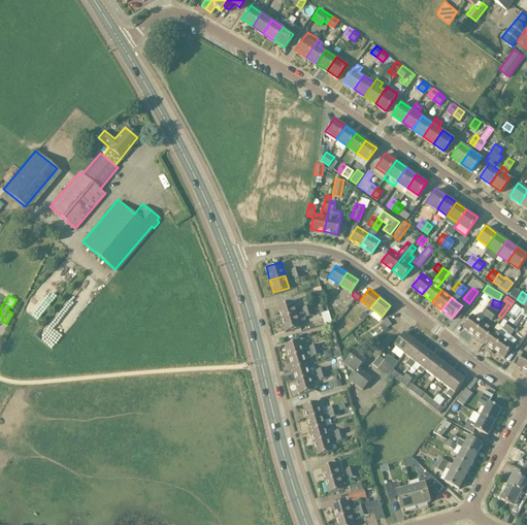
[(292,300),(277,304),(281,318),(296,313),(292,300)]
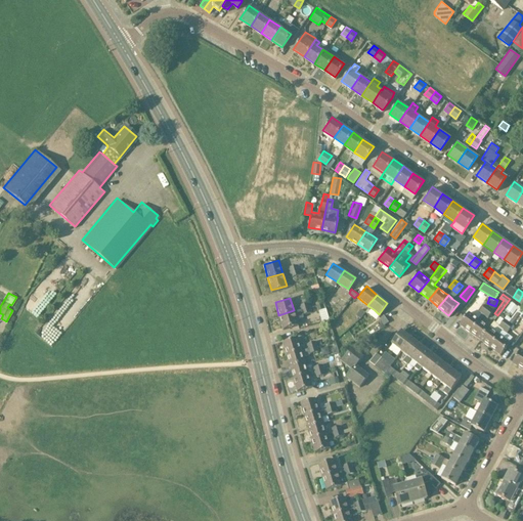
[(506,308),(513,312),(517,306),(511,301),(506,308)]
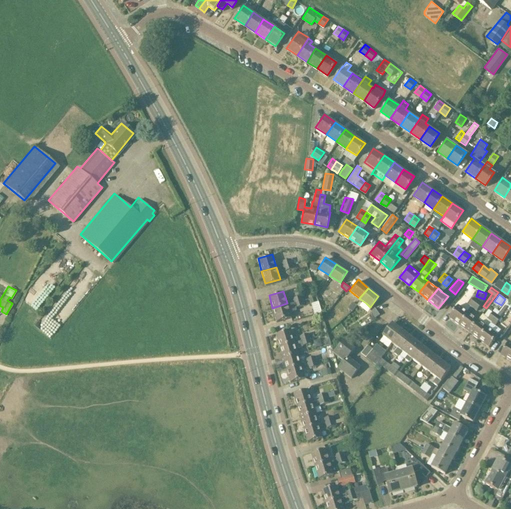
[(309,297),(310,302),(312,302),(312,304),(317,303),(316,300),(318,299),(316,295),(309,297)]
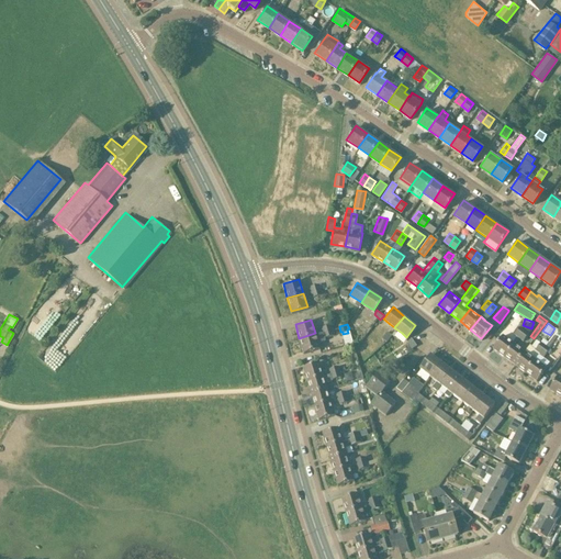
[(519,325),(514,333),(517,336),(524,327),(519,325)]
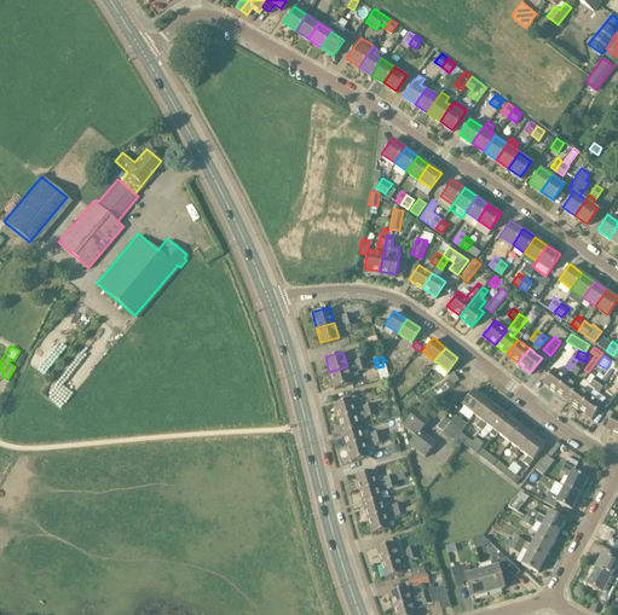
[(576,373),(582,365),(577,360),(570,370),(576,373)]
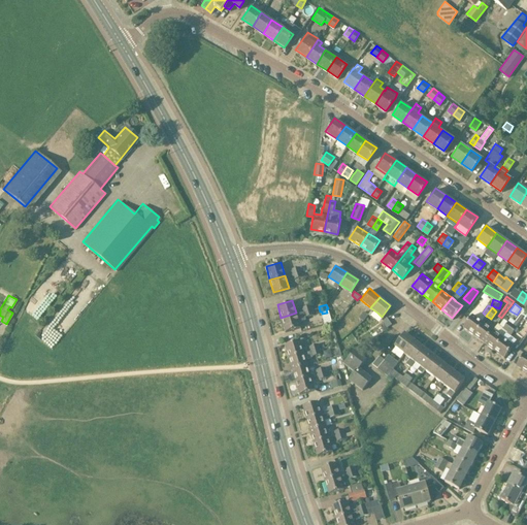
[(285,330),(300,326),(298,320),(305,318),(304,316),(314,314),(311,308),(302,310),(302,312),(296,314),(296,313),(281,318),(285,330)]
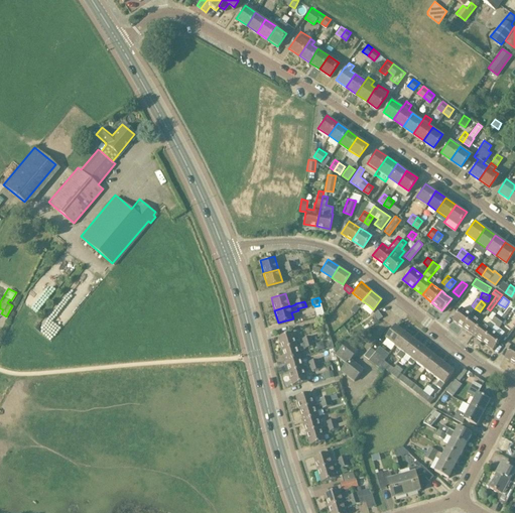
[(359,306),(356,303),(350,309),(354,312),(359,306)]
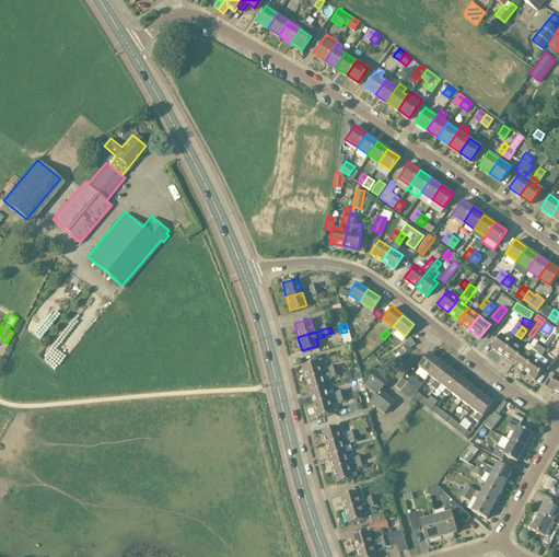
[(500,333),(490,346),(501,354),(511,340),(500,333)]
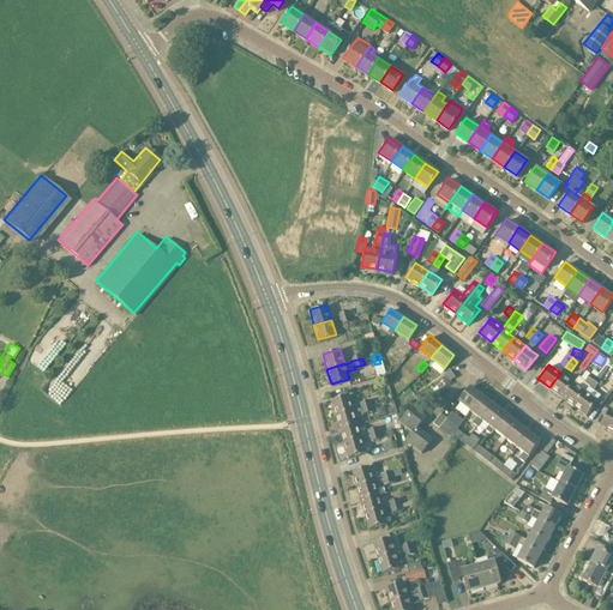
[(455,375),(449,368),(444,372),(445,373),(449,379),(455,375)]
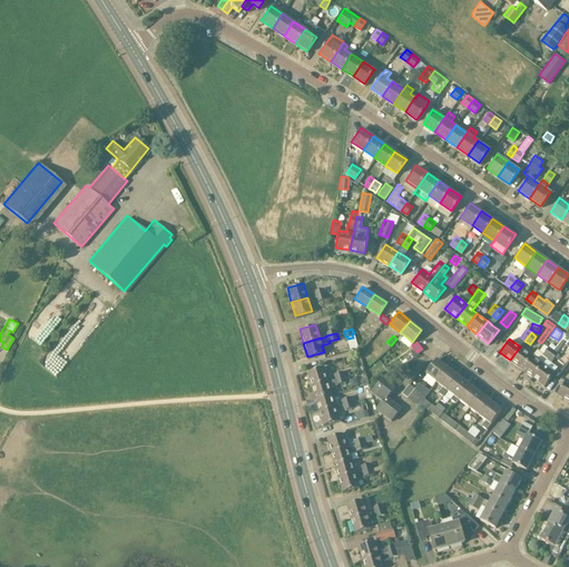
[(542,353),(547,357),(553,349),(548,345),(542,353)]
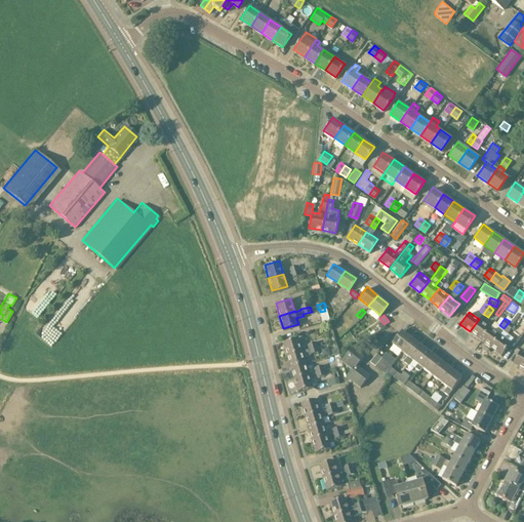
[(480,339),(489,327),(479,319),(470,331),(480,339)]
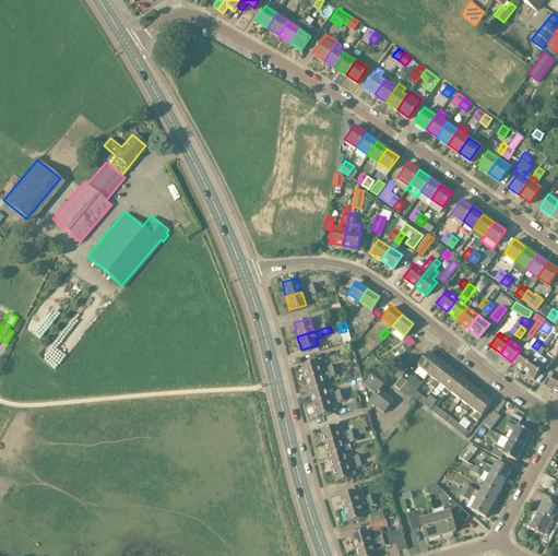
[(543,342),(536,350),(541,353),(547,345),(543,342)]
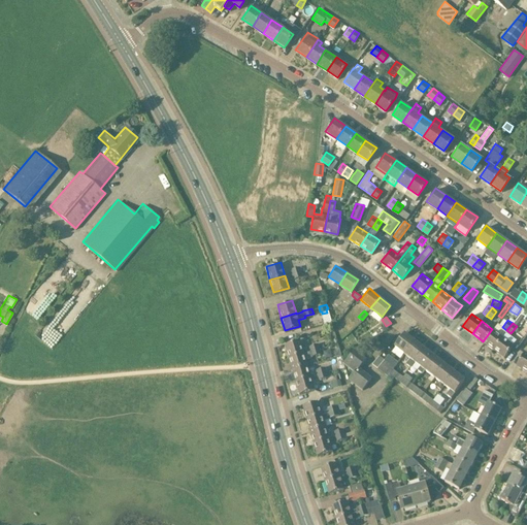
[(492,329),(483,341),(493,349),(502,336),(496,332),(492,329)]
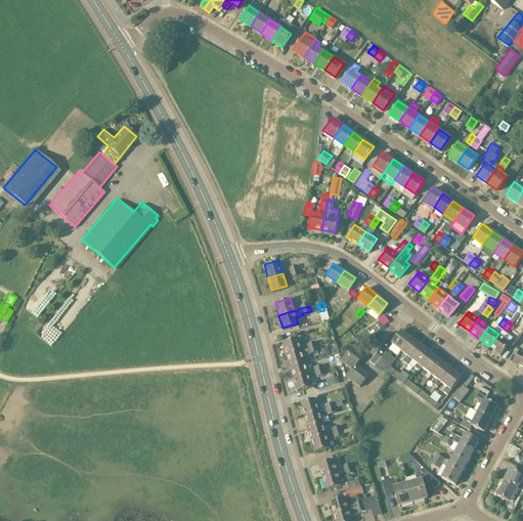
[(400,329),(390,342),(400,350),(410,337),(400,329)]
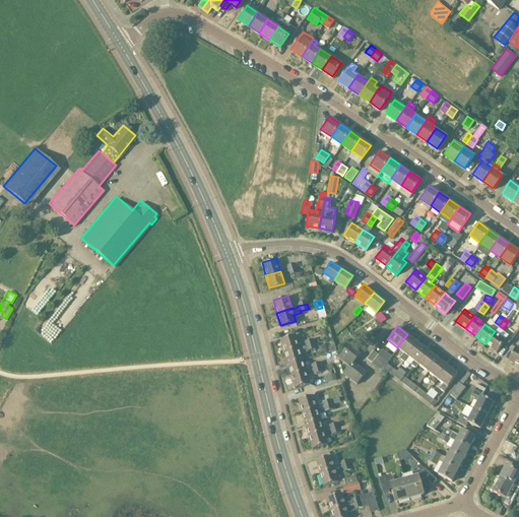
[(495,331),(485,343),(496,351),(505,339),(501,335),(495,331)]
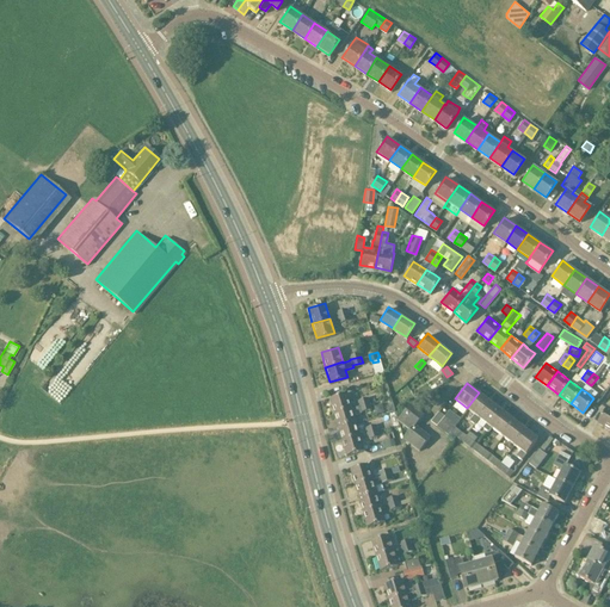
[(346,392),(328,397),(333,412),(351,407),(346,392)]
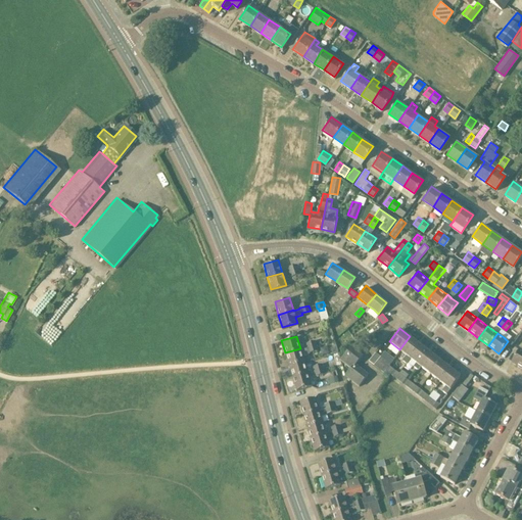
[(410,336),(399,349),(406,353),(401,359),(406,363),(410,358),(410,357),(420,343),(410,336)]
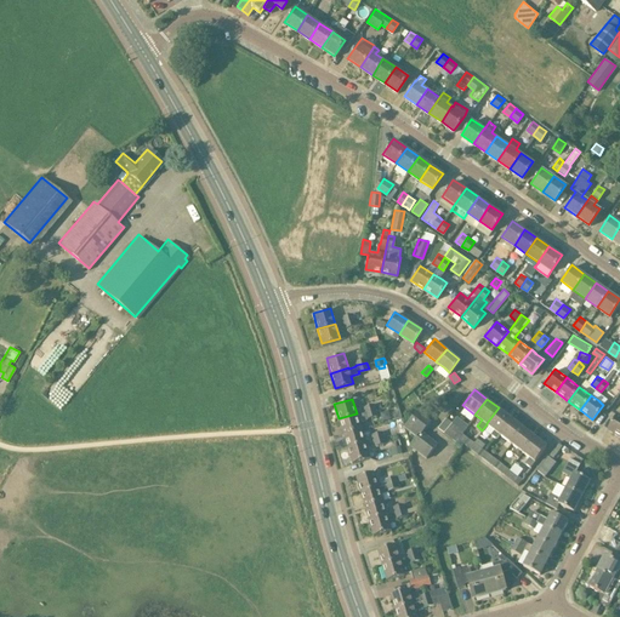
[(343,433),(360,428),(358,421),(368,418),(367,417),(377,413),(375,407),(364,411),(365,411),(357,413),(339,418),(343,433)]
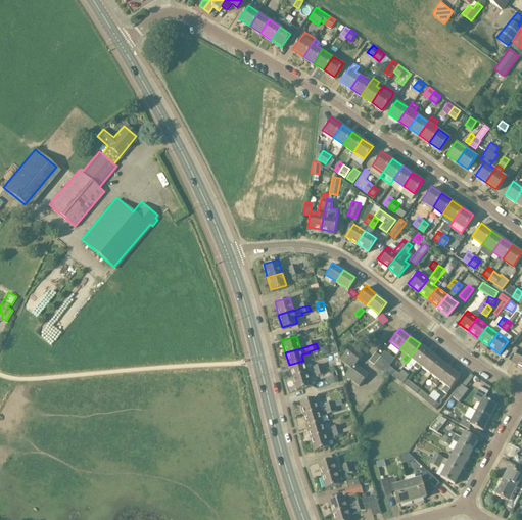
[(410,358),(416,362),(413,365),(417,368),(420,365),(430,351),(420,343),(410,357),(410,358)]
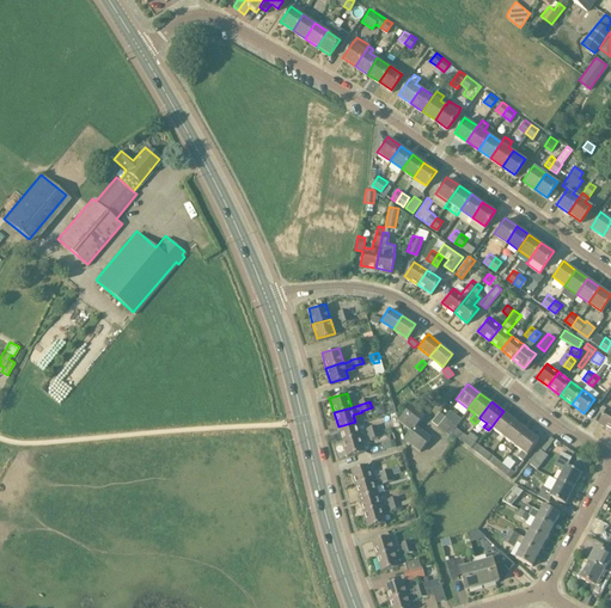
[(420,452),(431,436),(416,425),(425,413),(410,403),(397,421),(410,430),(403,438),(407,441),(405,442),(408,444),(409,443),(420,452)]
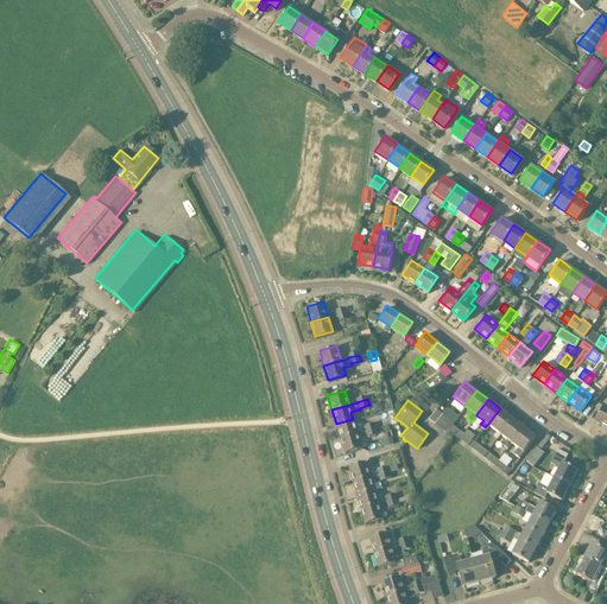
[(606,406),(604,404),(594,419),(606,427),(606,426),(606,406)]
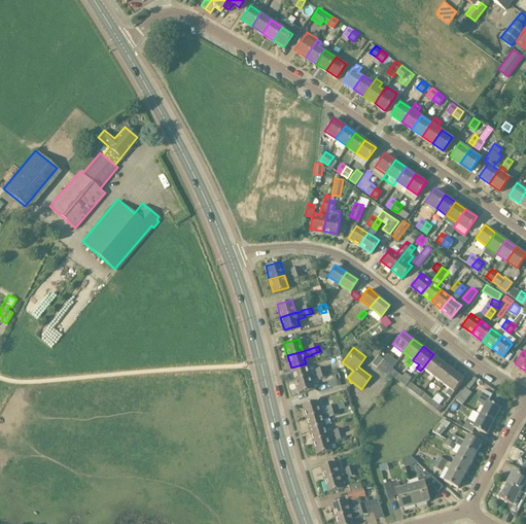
[(386,375),(391,378),(393,376),(387,372),(391,367),(392,365),(378,354),(372,362),(386,374),(386,375)]
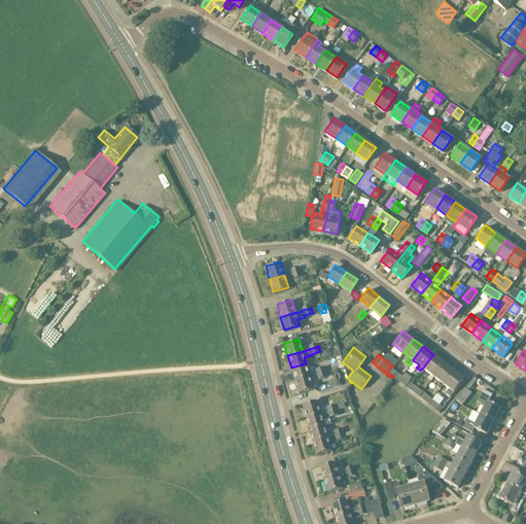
[(423,368),(429,372),(426,376),(430,379),(433,376),(432,375),(443,362),(433,354),(423,368)]
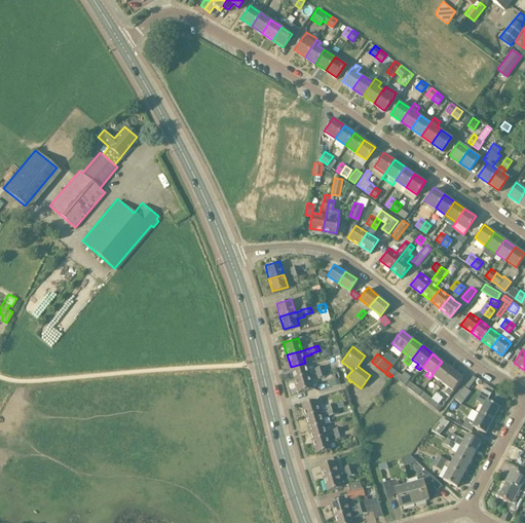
[(433,375),(438,379),(435,383),(439,386),(442,382),(452,369),(442,362),(432,374),(433,375)]
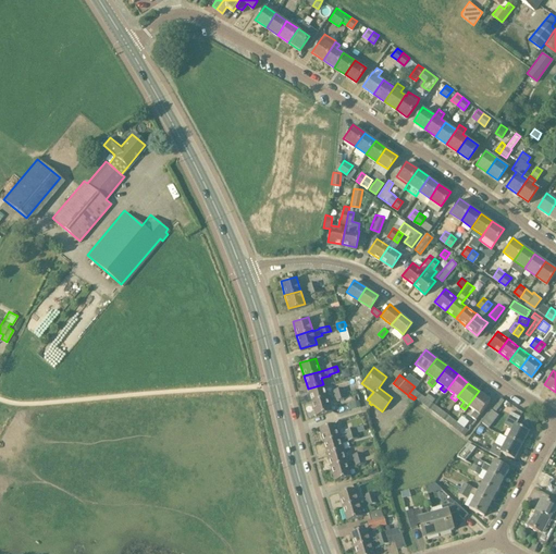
[(311,402),(328,396),(323,384),(308,389),(311,402)]
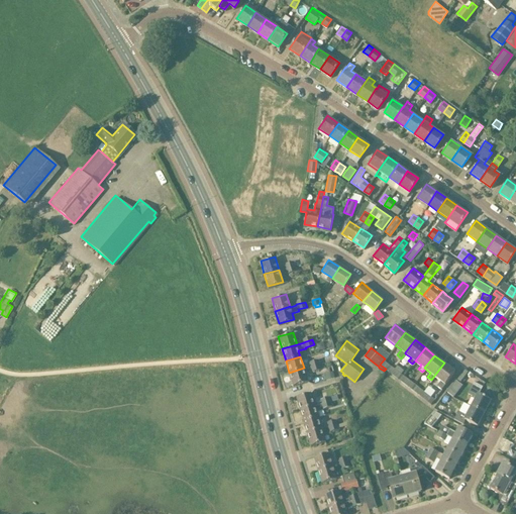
[(394,367),(384,360),(380,365),(386,369),(390,372),(394,367)]
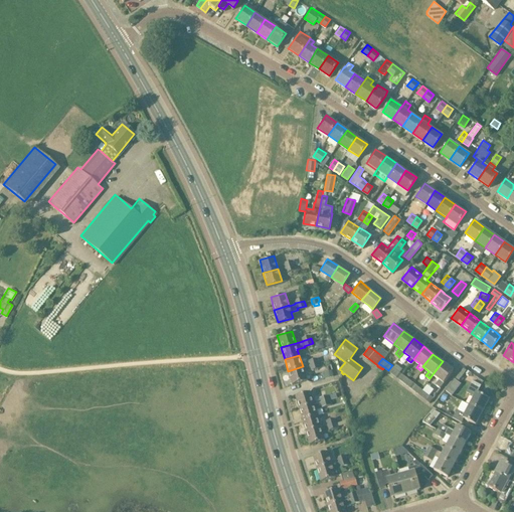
[(440,386),(453,369),(443,361),(433,374),(439,378),(435,383),(440,386)]
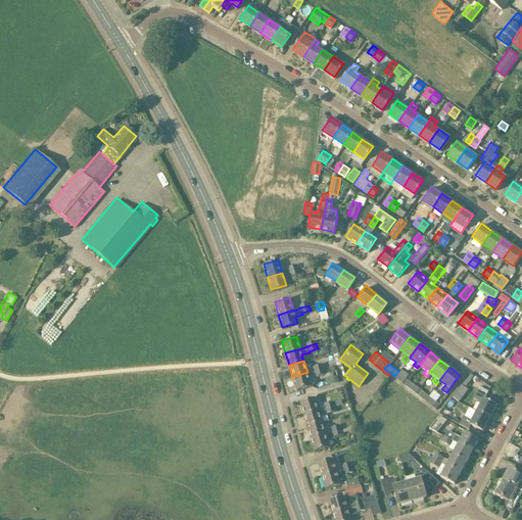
[(401,368),(398,372),(398,371),(394,376),(405,384),(409,379),(406,377),(408,373),(401,368)]
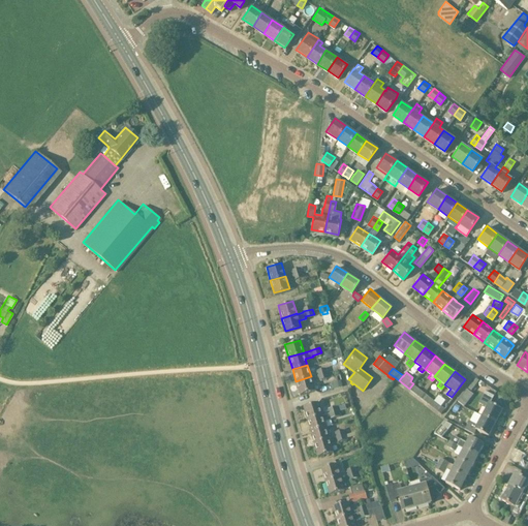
[(311,376),(296,381),(300,394),(314,390),(313,385),(311,376)]
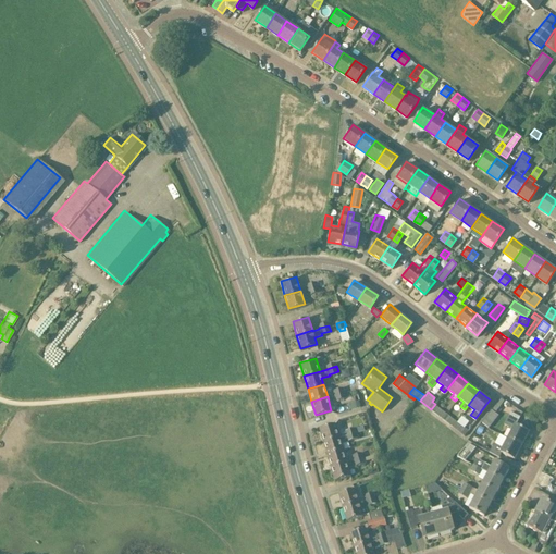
[(504,399),(501,397),(492,408),(496,411),(503,403),(506,404),(508,402),(504,398),(504,399)]
